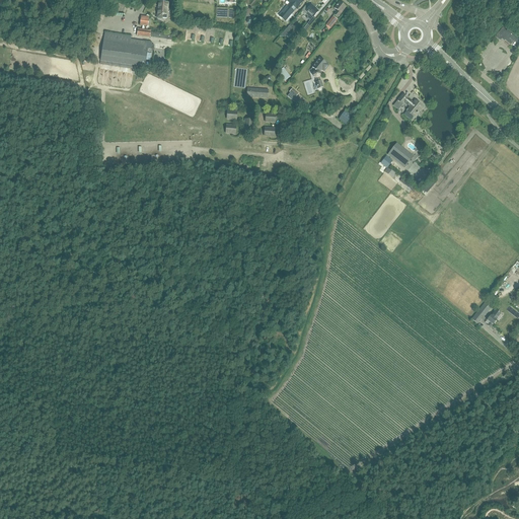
[(287,0),(291,2),(279,16),(287,22),(293,15),(291,14),(296,8),(297,9),(304,1),(303,0),(287,0)]
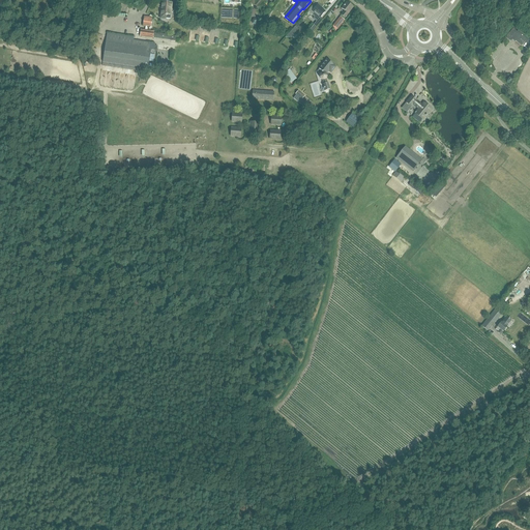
[(159,20),(166,20),(166,18),(170,19),(171,16),(171,12),(172,12),(173,11),(173,10),(173,9),(171,9),(172,3),(162,2),(162,7),(160,6),(159,20)]
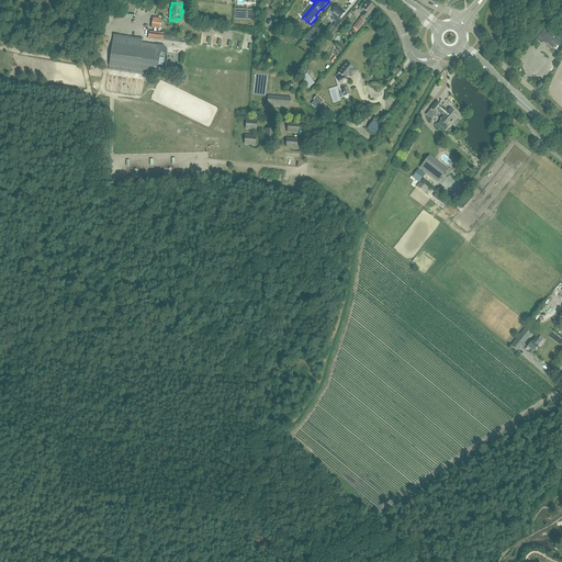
[(366,12),(362,17),(366,19),(374,8),(368,2),(366,6),(364,6),(364,7),(362,10),(366,12)]
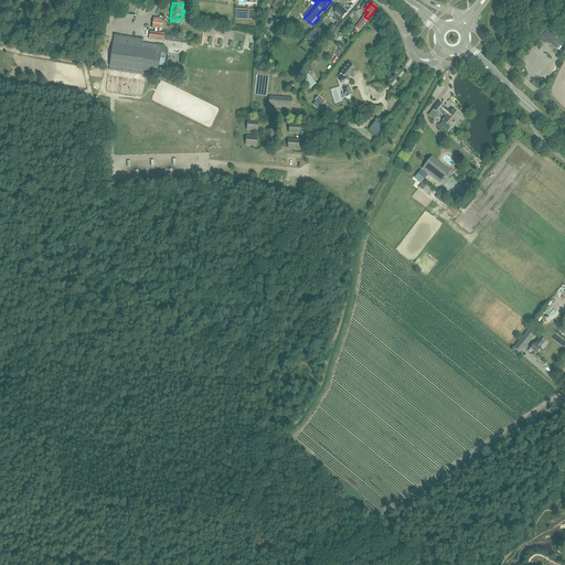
[(330,9),(328,12),(334,18),(334,20),(338,23),(339,21),(341,19),(347,12),(342,8),(339,4),(337,8),(334,4),(330,9)]
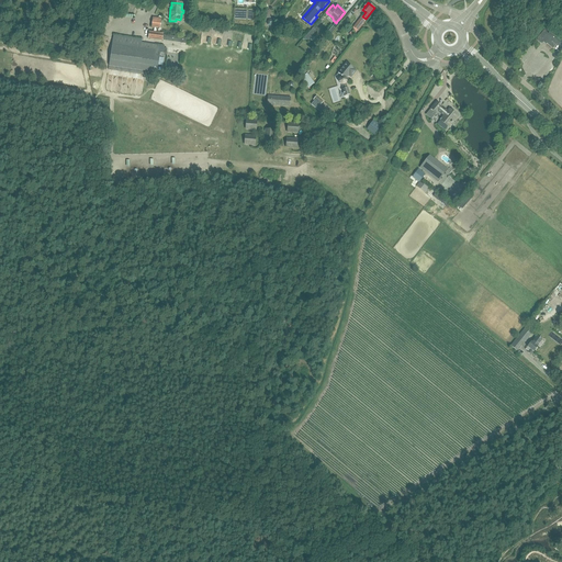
[(355,25),(353,27),(358,32),(360,30),(366,22),(360,18),(355,25)]
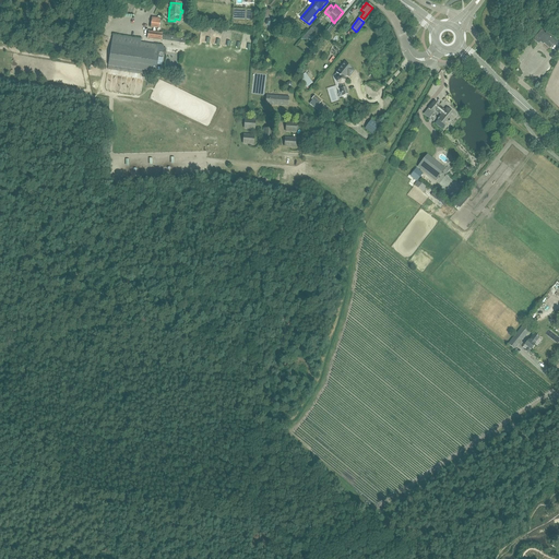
[(162,40),(162,35),(163,34),(158,33),(161,20),(153,19),(152,27),(153,27),(153,33),(149,32),(149,38),(162,40)]
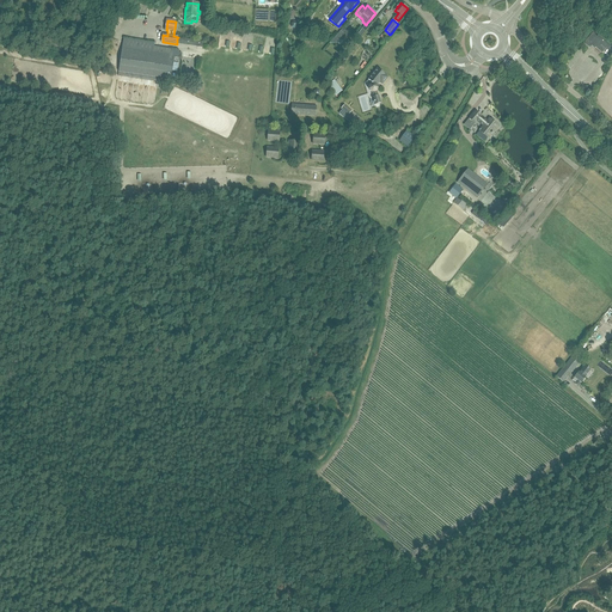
[(603,46),(606,43),(598,36),(597,37),(593,34),(585,42),(585,43),(585,44),(588,47),(591,46),(594,49),(595,48),(603,53),(606,49),(603,46)]
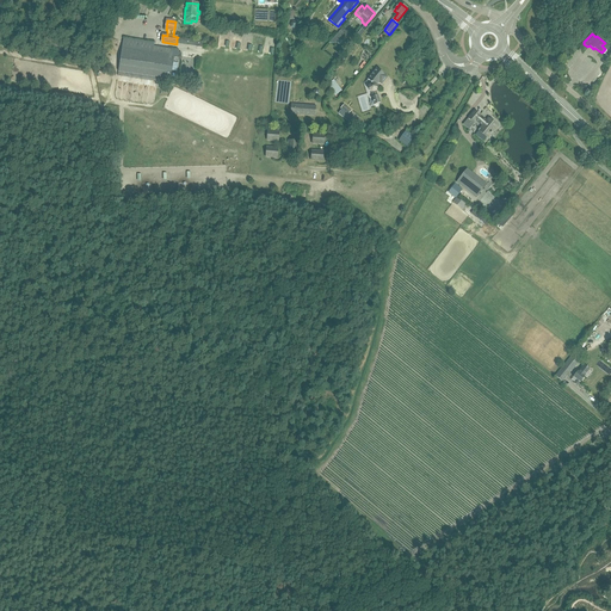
[(123,38),(118,72),(171,80),(172,73),(173,66),(174,57),(181,59),(181,54),(179,53),(179,50),(154,47),(154,43),(123,38)]
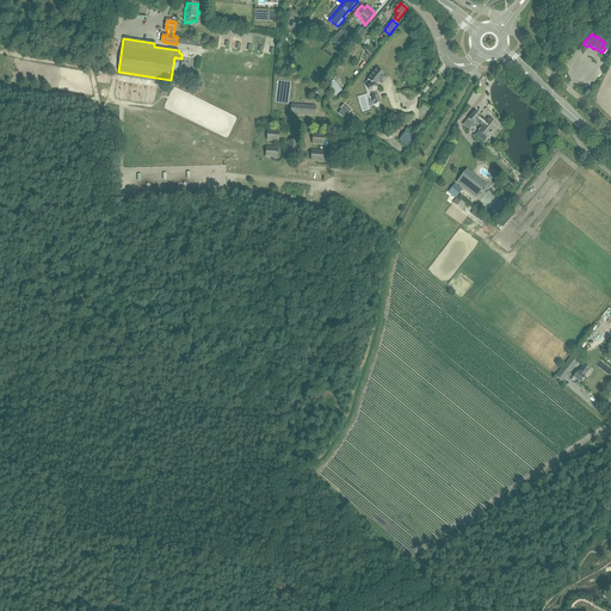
[(377,87),(376,86),(380,82),(382,85),(388,78),(377,68),(368,80),(365,82),(369,86),(368,88),(369,90),(369,92),(370,93),(371,93),(372,97),(375,105),(381,104),(378,96),(377,96),(376,92),(376,91),(377,90),(377,88),(377,87)]
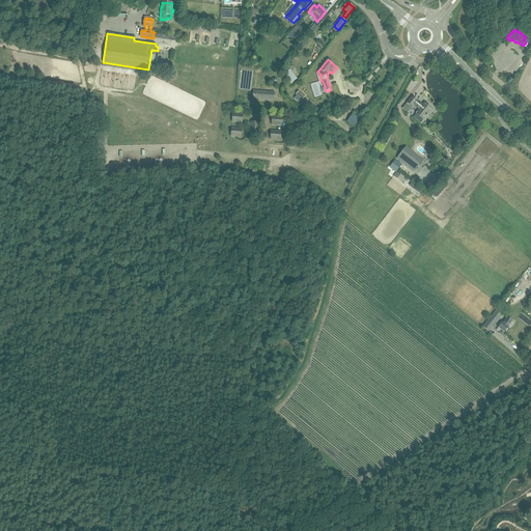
[(290,70),(284,75),(291,84),(298,79),(290,70)]
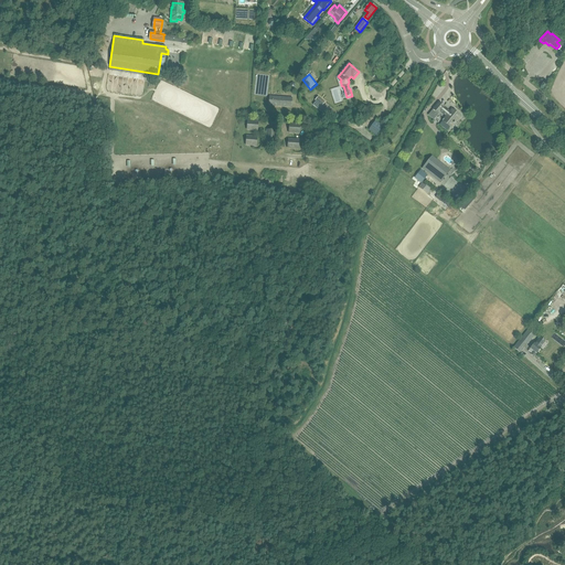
[(269,106),(291,107),(291,98),(269,96),(269,106)]
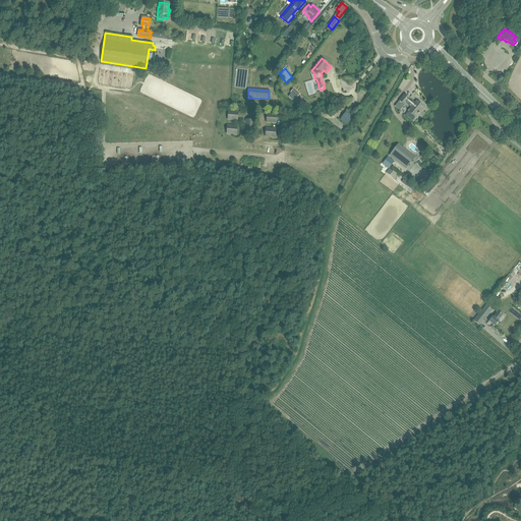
[(290,93),(291,94),(289,97),(296,104),(300,100),(297,98),(299,95),(293,89),(290,93)]
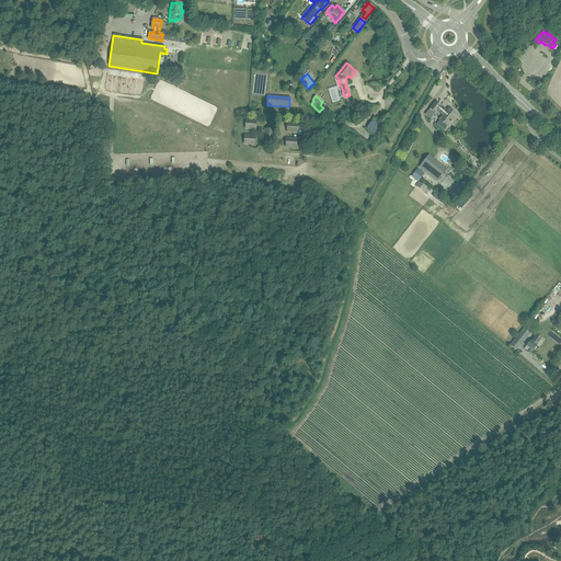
[(431,118),(433,116),(437,111),(443,116),(439,121),(447,126),(456,116),(453,114),(454,113),(449,109),(447,112),(441,106),(436,102),(425,114),(431,118)]
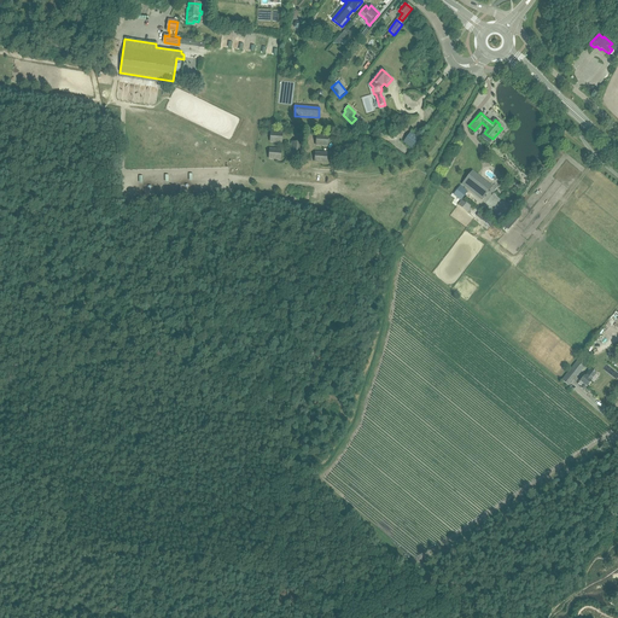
[(270,132),(269,143),(283,144),(283,133),(270,132)]
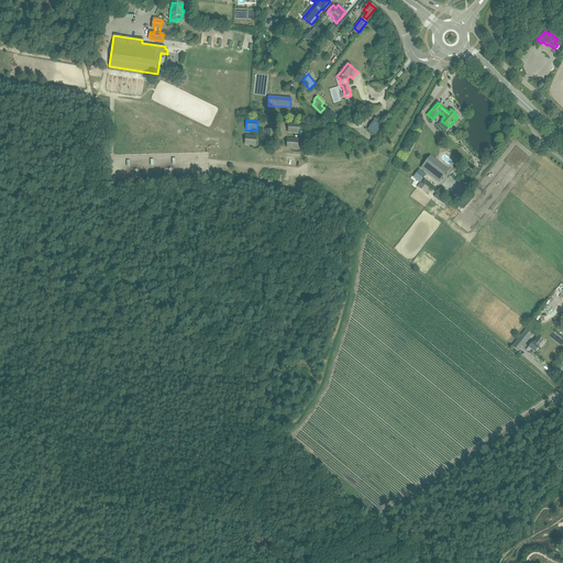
[(374,121),(367,130),(375,135),(382,127),(374,121)]
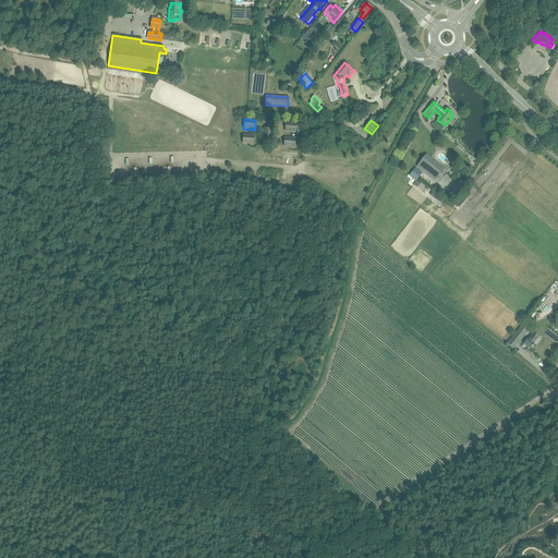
[(286,122),(284,132),(296,133),(296,123),(286,122)]
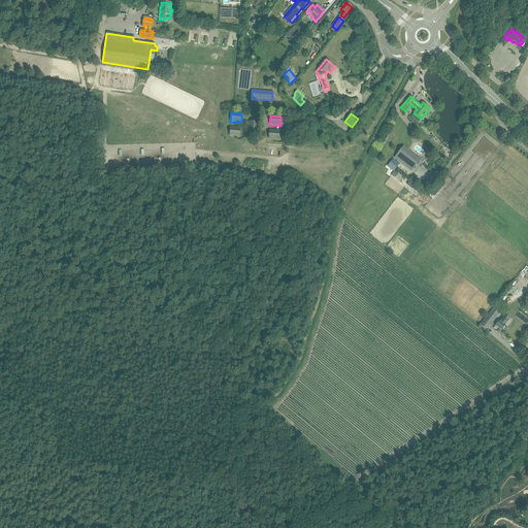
[(249,122),(248,132),(257,133),(258,122),(249,122)]
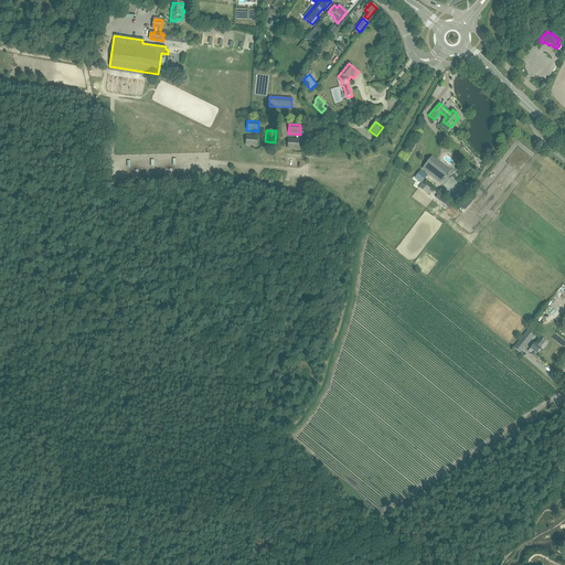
[(246,136),(245,146),(256,147),(257,137),(246,136)]
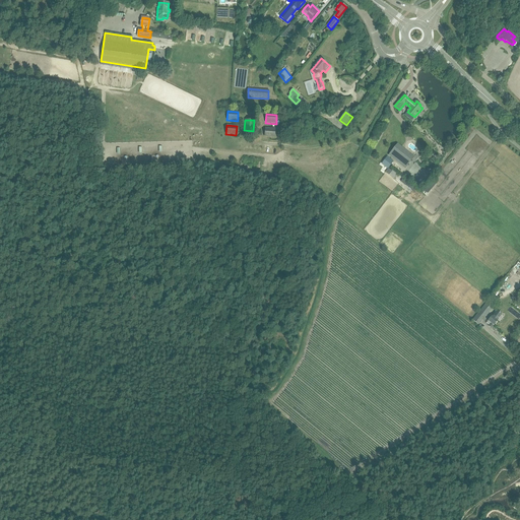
[(265,128),(264,137),(274,138),(275,129),(265,128)]
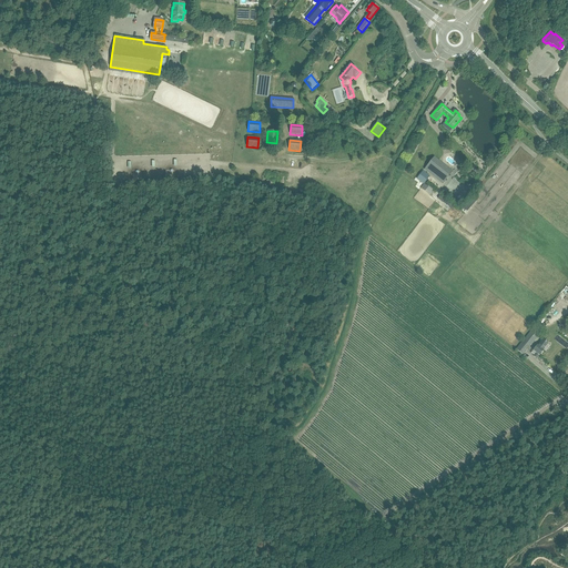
[(453,171),(434,156),(424,170),(443,184),(453,171)]
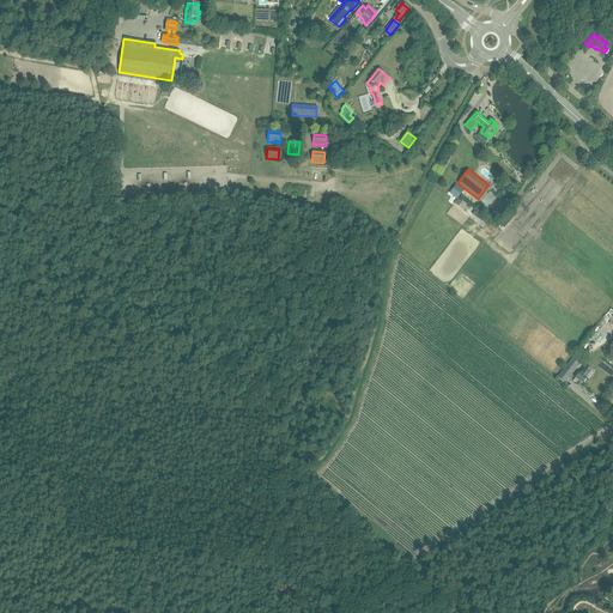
[(457,186),(450,194),(456,199),(463,190),(457,186)]
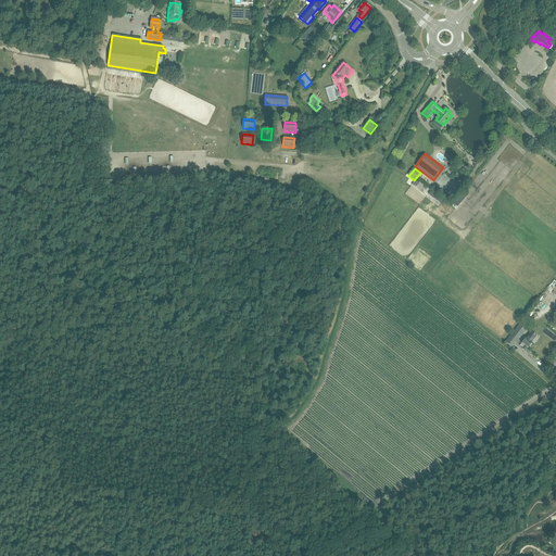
[(430,192),(429,194),(437,201),(439,198),(430,192)]
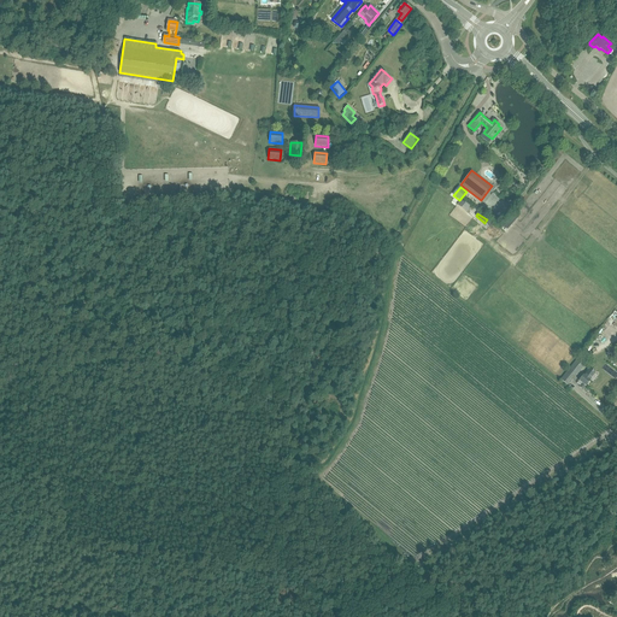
[(560,380),(568,386),(576,375),(577,375),(586,364),(579,358),(560,380)]
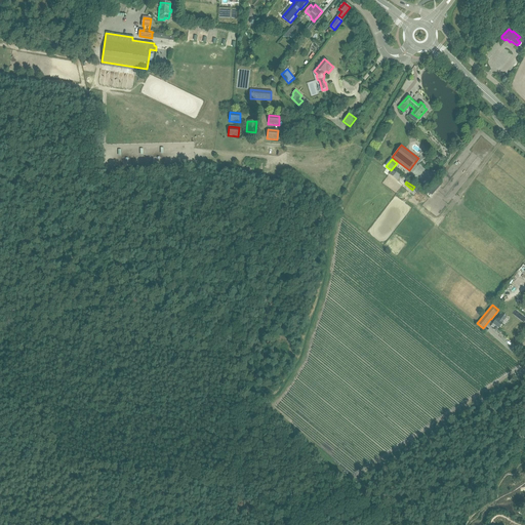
[(493,329),(496,331),(498,328),(502,324),(501,323),(507,317),(501,314),(496,320),(496,319),(492,324),(495,326),(493,329)]
